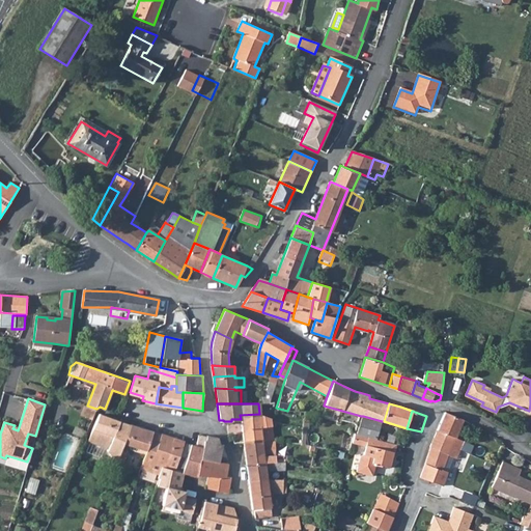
[(420,477),(442,485),(447,471),(442,469),(448,454),(453,457),(456,458),(464,442),(455,438),(464,419),(457,417),(450,414),(446,412),(430,446),(431,446),(420,477)]
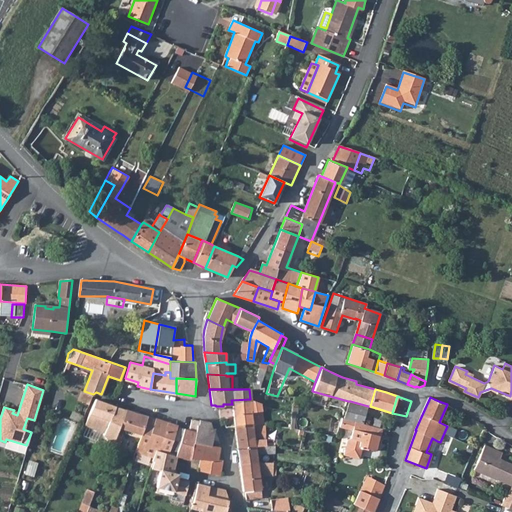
[(99,399),(95,398),(87,425),(106,432),(105,434),(108,437),(105,445),(113,448),(114,447),(127,408),(99,399)]
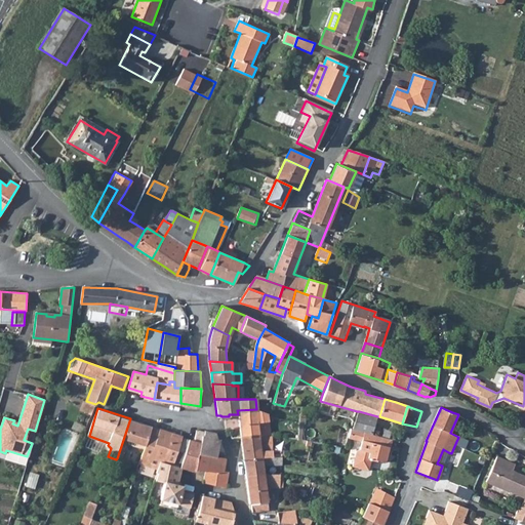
[(239,428),(241,437),(259,435),(258,419),(256,409),(237,410),(238,414),(239,428)]
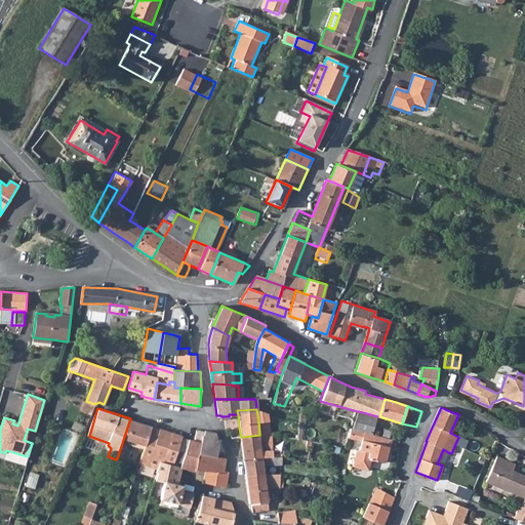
[(300,409),(297,423),(294,439),(299,440),(307,409),(300,409)]
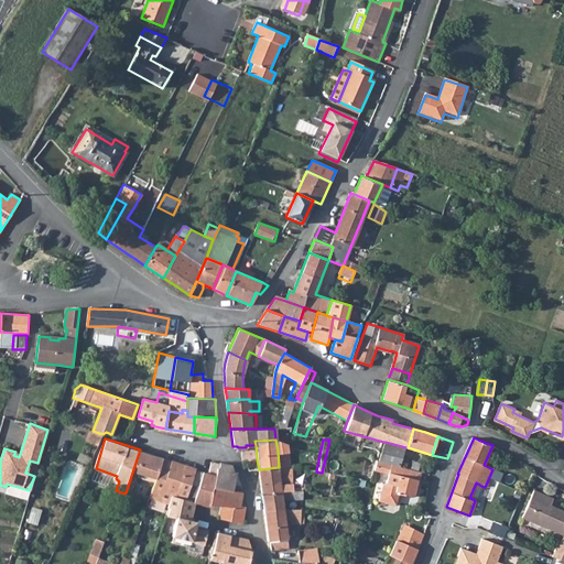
[(392,464),(399,466),(405,447),(386,442),(380,461),(392,464)]
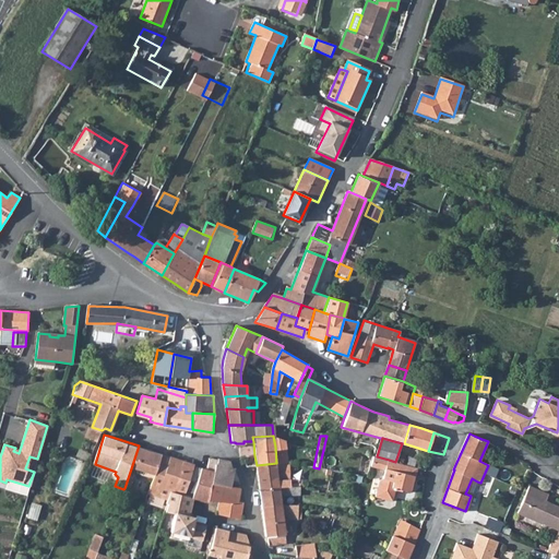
[(152,474),(155,475),(162,453),(139,445),(125,488),(132,490),(137,475),(135,474),(138,468),(152,474)]
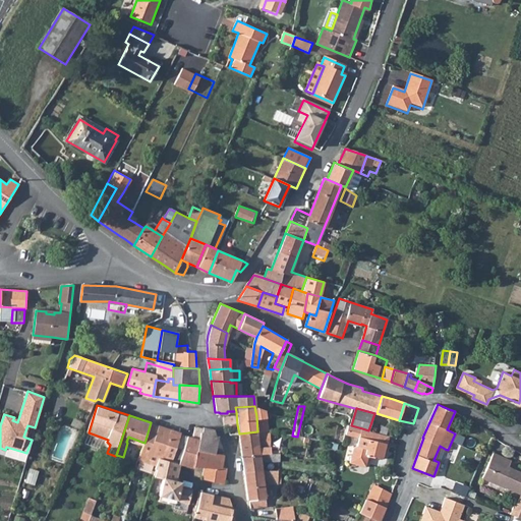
[(173,429),(151,422),(145,443),(146,443),(143,452),(156,456),(164,458),(173,429)]
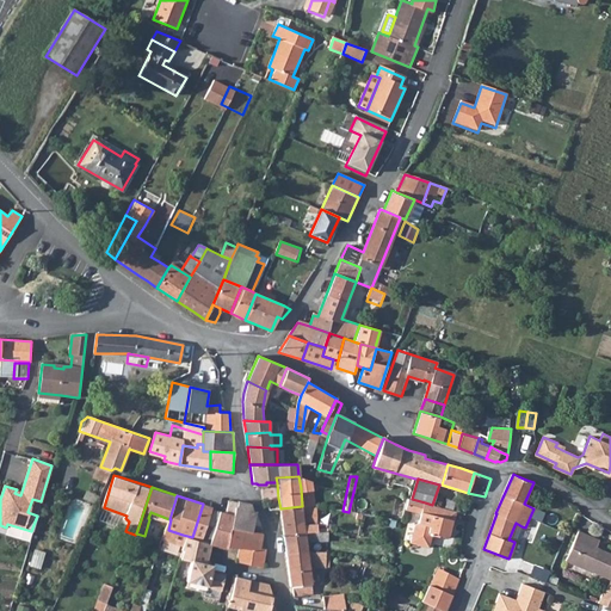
[(234,514),(232,526),(252,530),(255,511),(252,510),(236,506),(238,501),(229,500),(226,512),(234,514)]
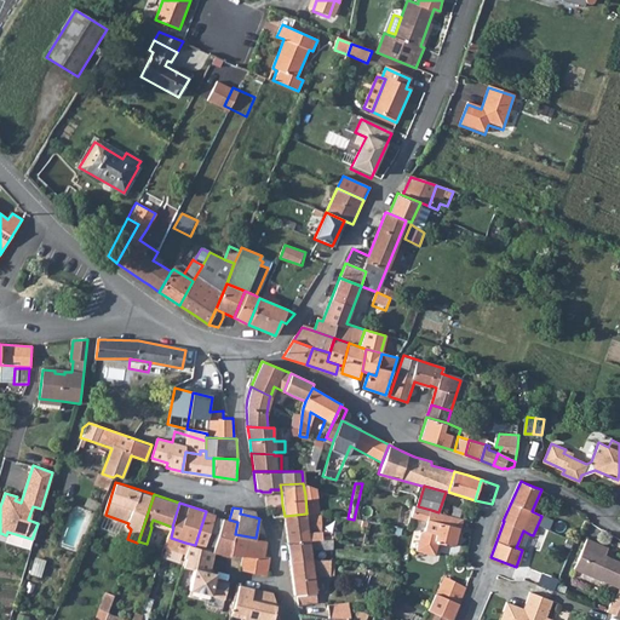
[(434,556),(438,541),(449,545),(458,527),(459,527),(461,520),(443,515),(438,512),(431,510),(425,530),(419,533),(414,550),(434,556)]
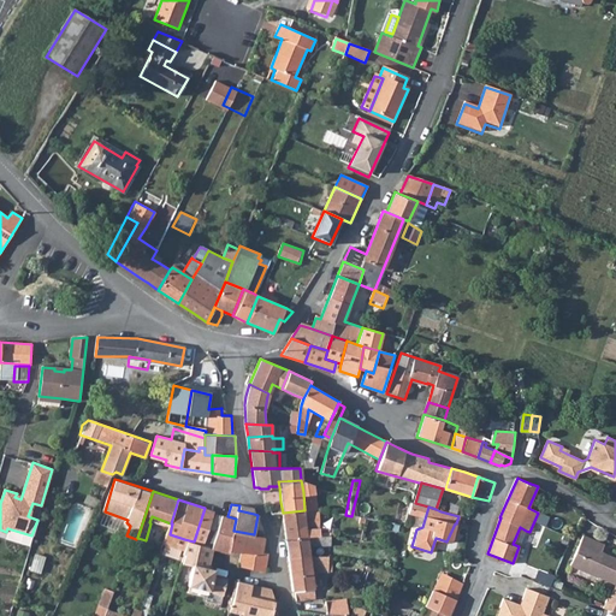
[(194,542),(205,543),(209,522),(213,522),(215,513),(205,508),(194,542)]
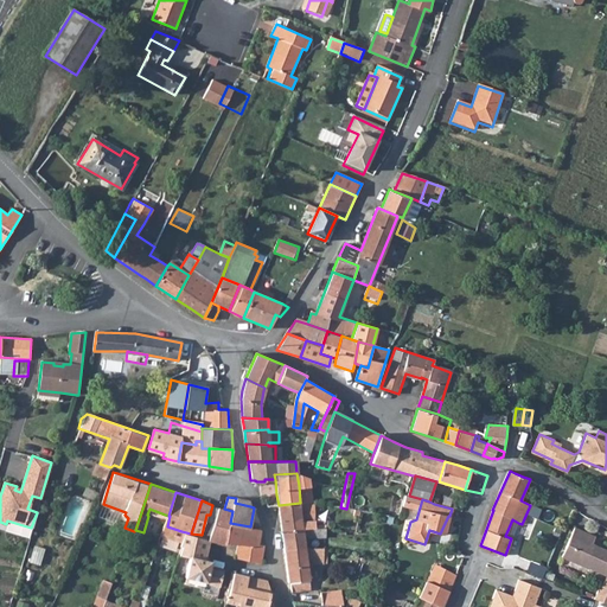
[(279,505),(281,531),(304,529),(300,503),(279,505)]
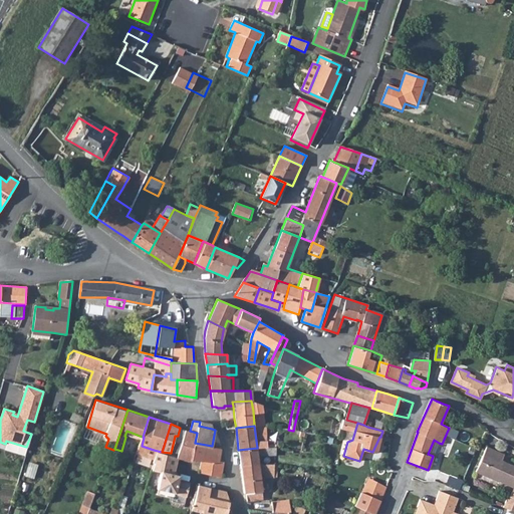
[(182,438),(181,443),(194,446),(195,443),(197,433),(190,431),(184,430),(182,438)]
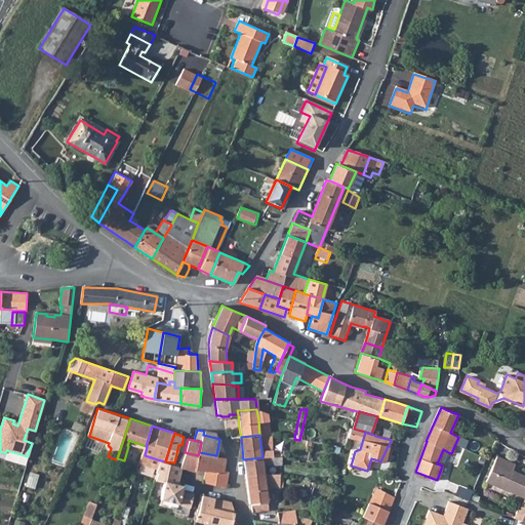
[(182,445),(178,445),(174,462),(183,465),(185,452),(186,447),(182,445)]
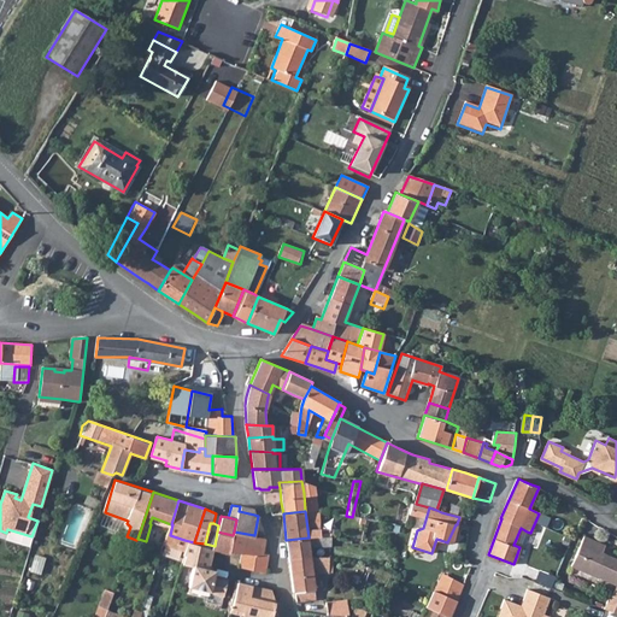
[(456,524),(447,542),(453,544),(457,530),(456,529),(457,524),(456,524)]
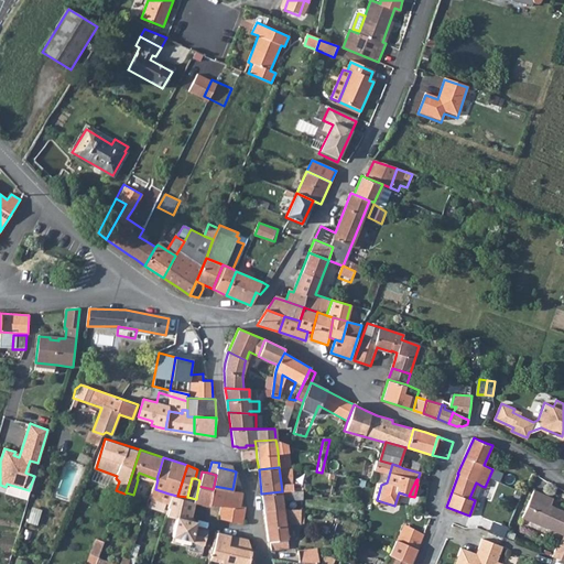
[(209,502),(210,501),(213,489),(198,486),(196,499),(209,502)]
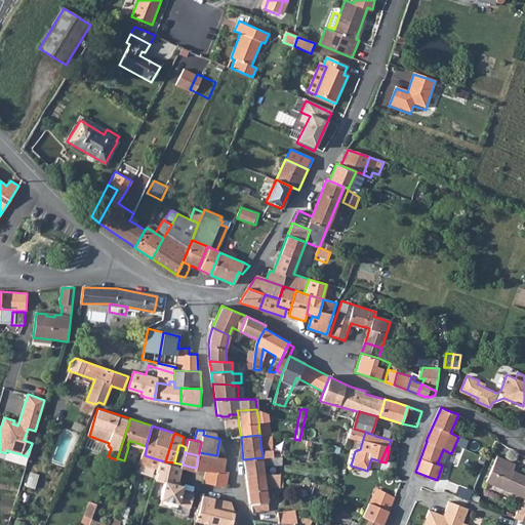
[(199,452),(198,455),(196,467),(206,469),(225,471),(227,457),(216,455),(199,452)]
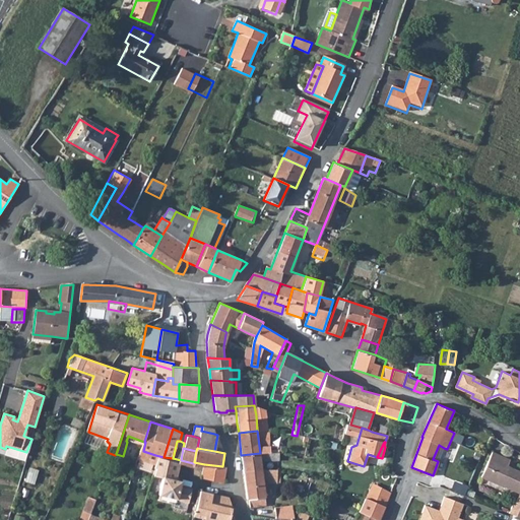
[(493,451),(481,476),(505,485),(506,484),(519,491),(516,500),(512,501),(508,511),(519,515),(519,469),(512,466),(511,469),(507,467),(510,459),(493,451)]
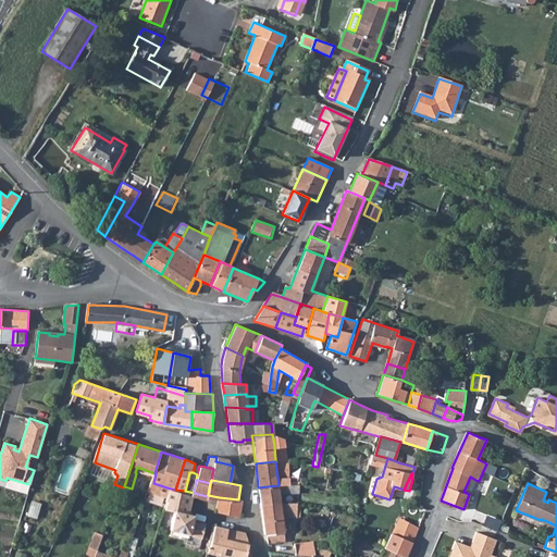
[(258,487),(261,505),(281,503),(280,494),(298,493),(297,484),(279,485),(258,487)]
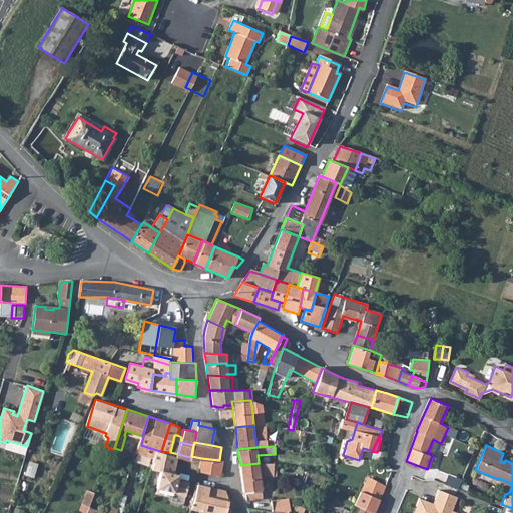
[(155,486),(174,491),(173,492),(184,495),(188,480),(178,477),(176,478),(174,471),(175,464),(158,460),(161,451),(153,449),(150,461),(152,461),(150,467),(160,470),(155,486)]
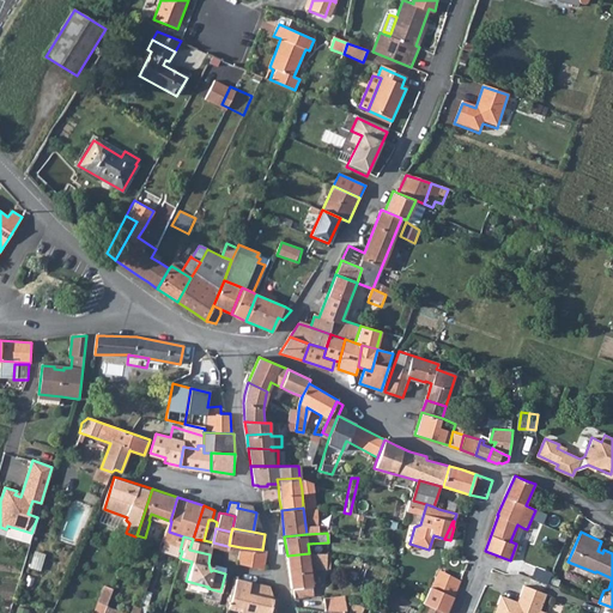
[(212,545),(193,539),(189,550),(210,554),(212,545)]
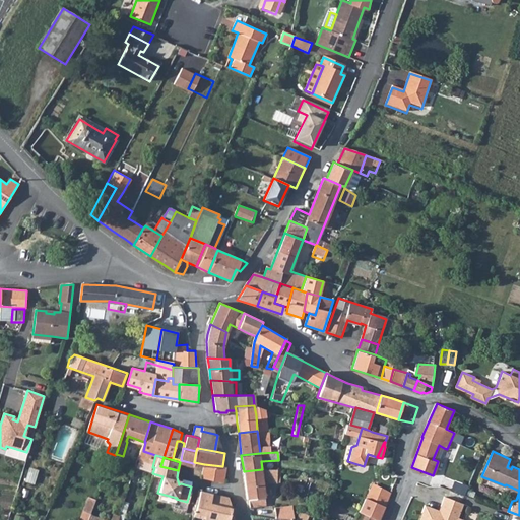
[(226,467),(222,466),(204,464),(201,476),(223,482),(226,467)]
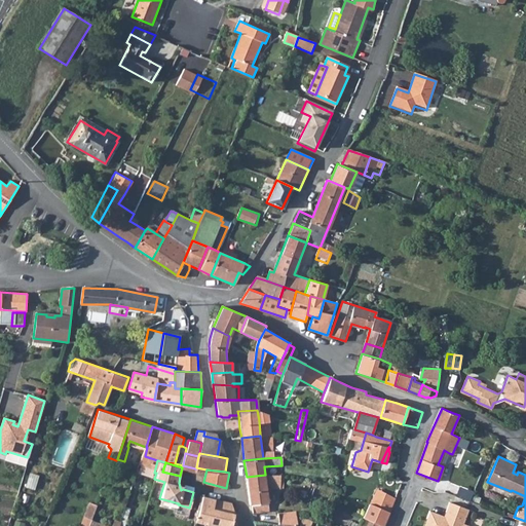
[(284,475),(265,475),(247,477),(250,504),(252,504),(253,513),(268,511),(266,489),(280,489),(280,480),(284,479),(284,475)]
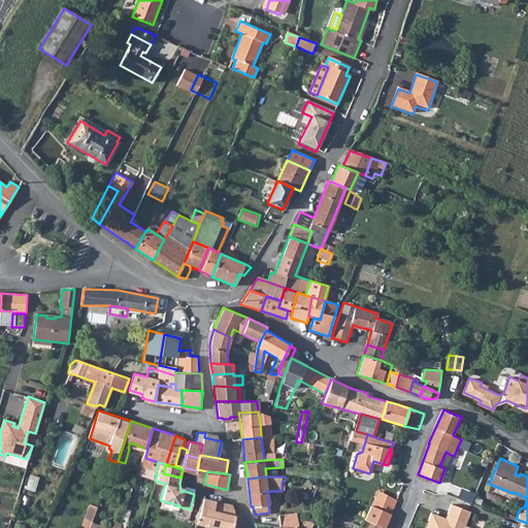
[(235,515),(233,512),(231,504),(202,497),(196,522),(207,525),(208,522),(231,527),(235,515)]
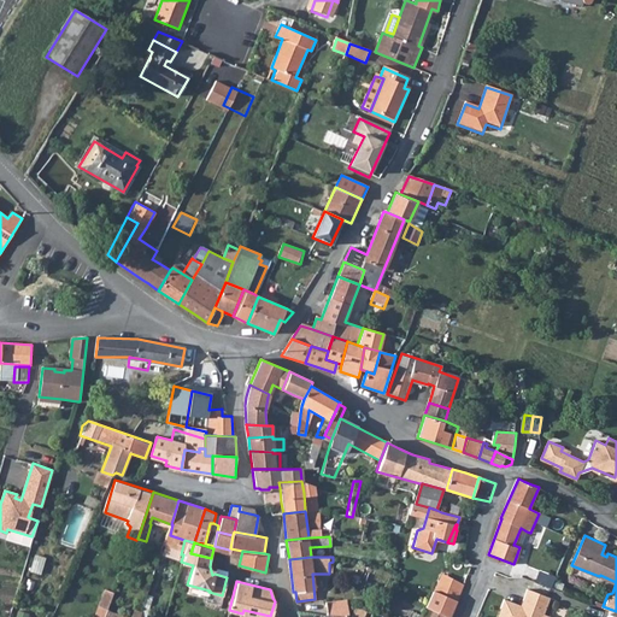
[(447,586),(436,582),(434,589),(425,609),(425,610),(445,616),(448,616),(460,589),(448,585),(447,586)]
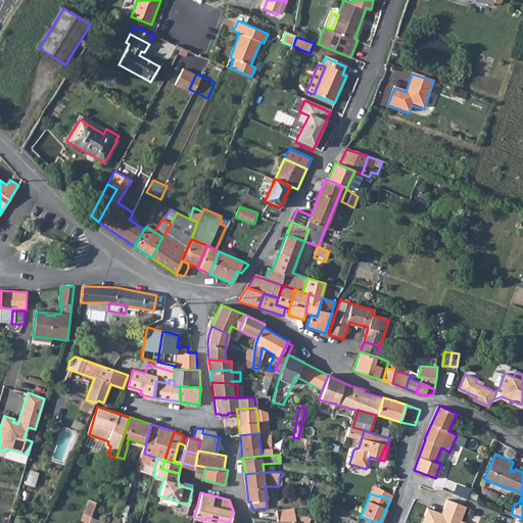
[(176,506),(177,502),(178,501),(158,495),(157,501),(176,506)]
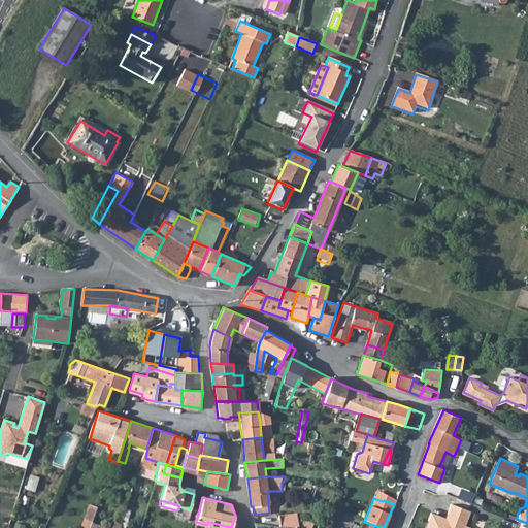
[(92,503),(88,518),(95,520),(100,506),(92,503)]
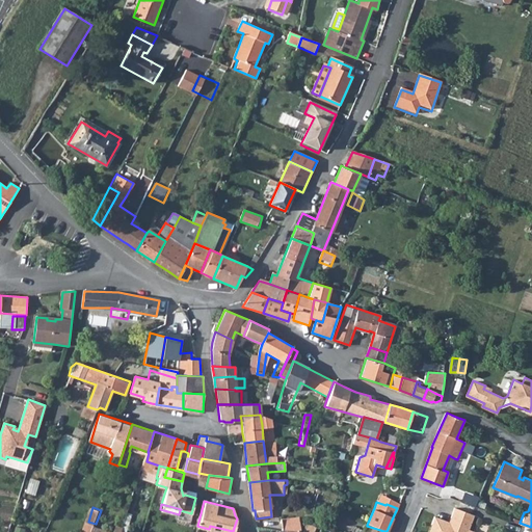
[(426,531),(464,531),(467,529),(472,514),(452,507),(447,522),(432,515),(426,531)]
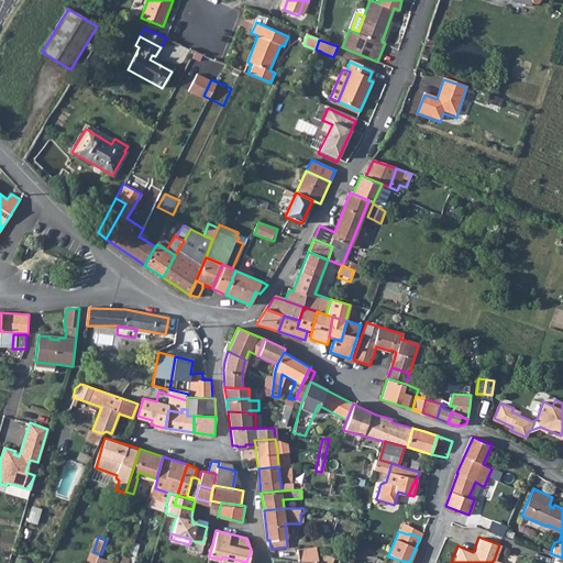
[(309,562),(317,562),(316,548),(296,550),(298,562),(309,562)]
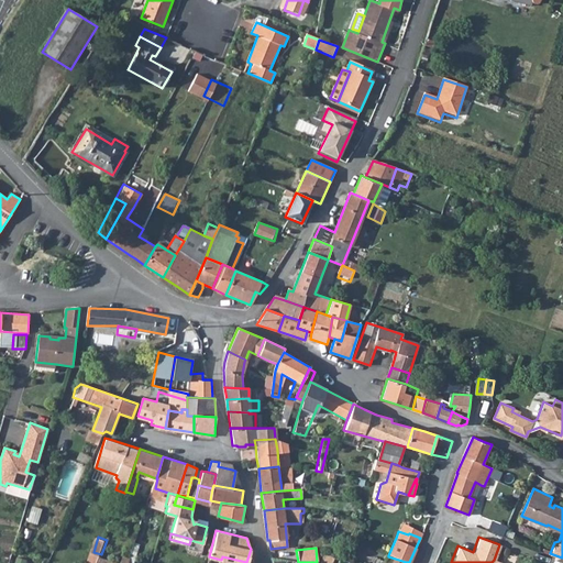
[(330,562),(331,562),(334,556),(323,552),(319,562),(326,562),(327,562),(330,562)]
